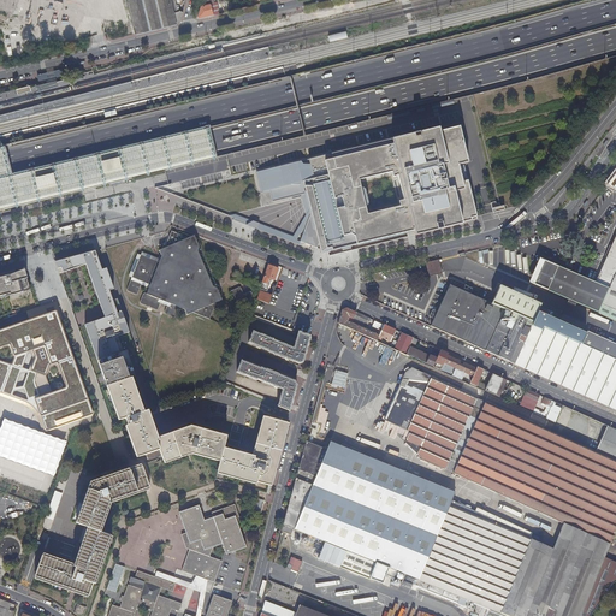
[(126,0),(134,35),(182,25),(179,12),(177,12),(173,0),(126,0)]
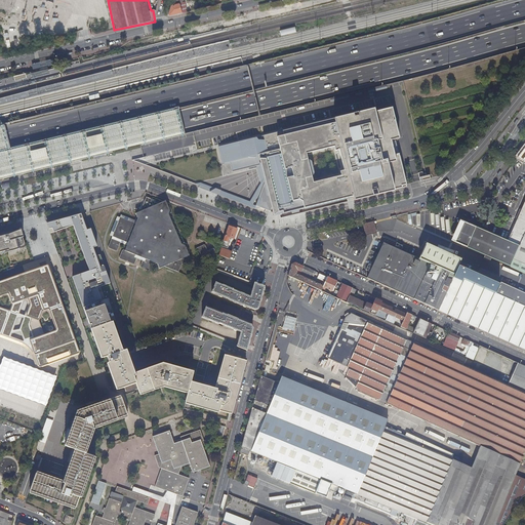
[(172,0),(168,14),(169,15),(183,12),(179,3),(183,2),(182,0),(172,0)]
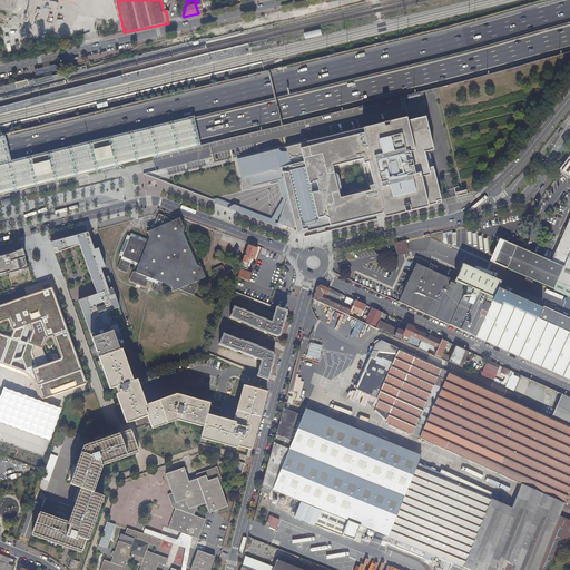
[(101,33),(102,39),(116,36),(114,19),(100,21),(99,16),(92,17),(96,35),(101,33)]
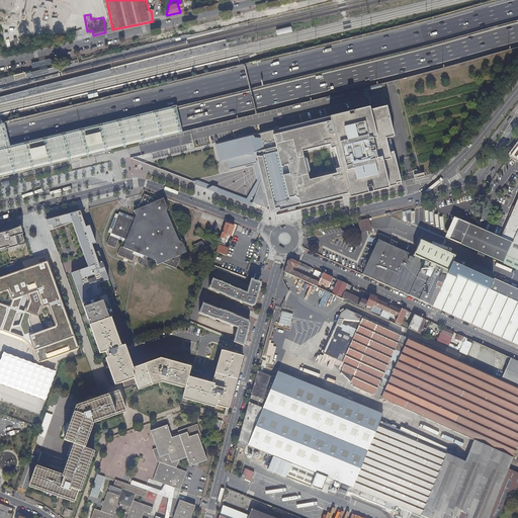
[(291,26),(276,30),(278,35),(292,32),(291,26)]
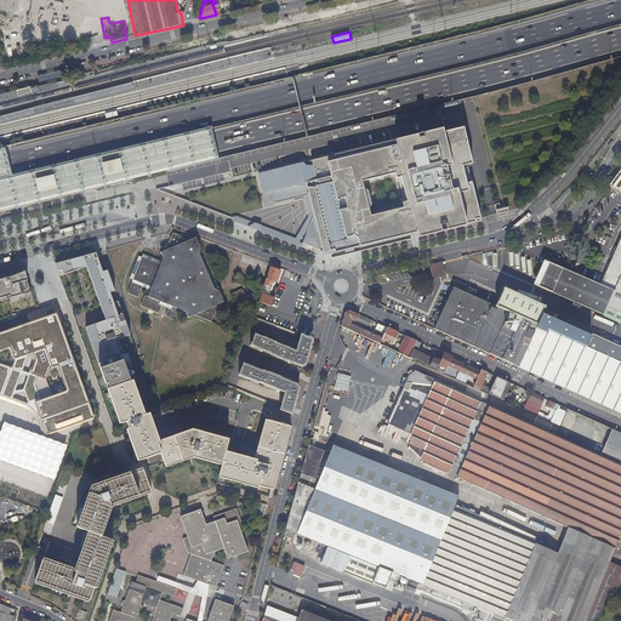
[(64,78),(63,70),(38,77),(39,84),(46,81),(46,83),(49,83),(51,81),(58,80),(58,79),(64,78)]
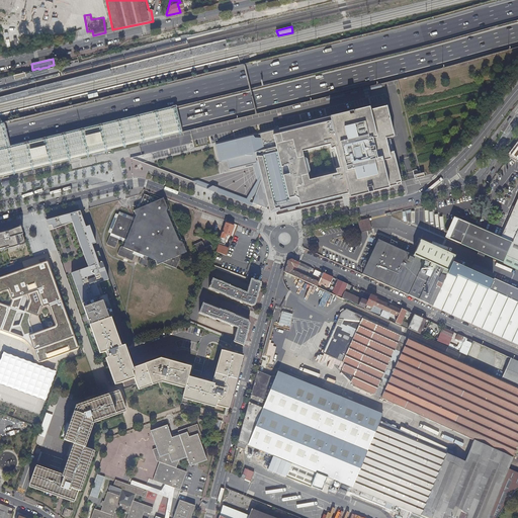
[(64,66),(30,74),(31,79),(66,71),(64,66)]
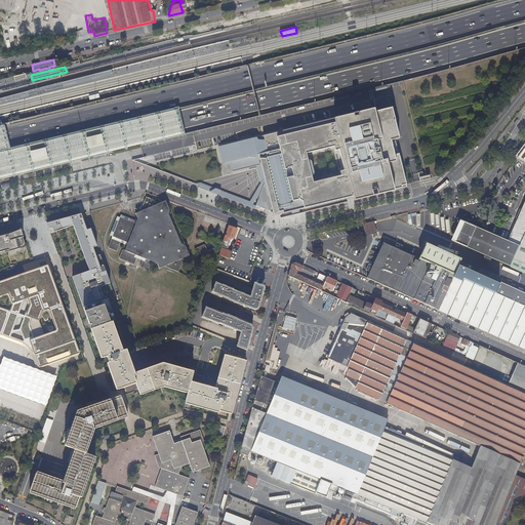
[(64,88),(63,84),(29,92),(30,97),(30,98),(64,90),(64,88)]
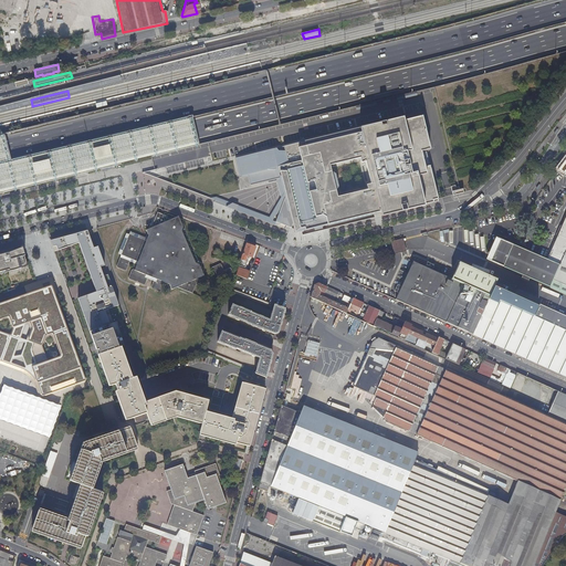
[(0,107),(0,113),(32,105),(31,100),(0,107)]
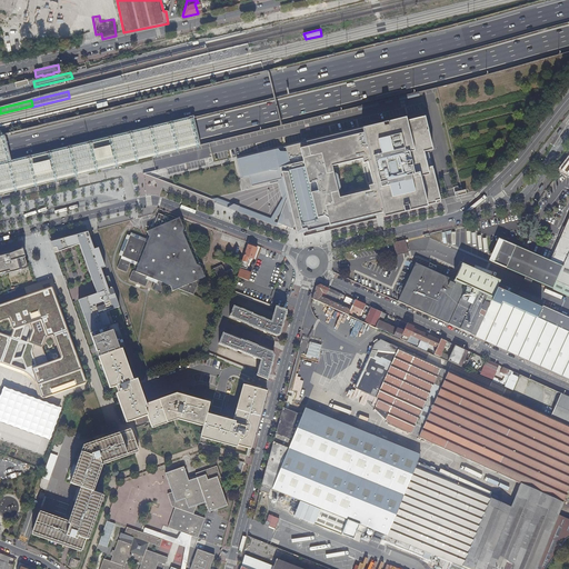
[(371,126),(238,159),(242,177),(248,176),(251,187),(281,179),(286,197),(276,226),(291,232),(296,235),(302,232),(303,236),(427,206),(441,202),(432,167),(427,168),(428,171),(420,173),(415,151),(422,150),(422,153),(423,152),(432,150),(425,117),(372,129),(371,126)]
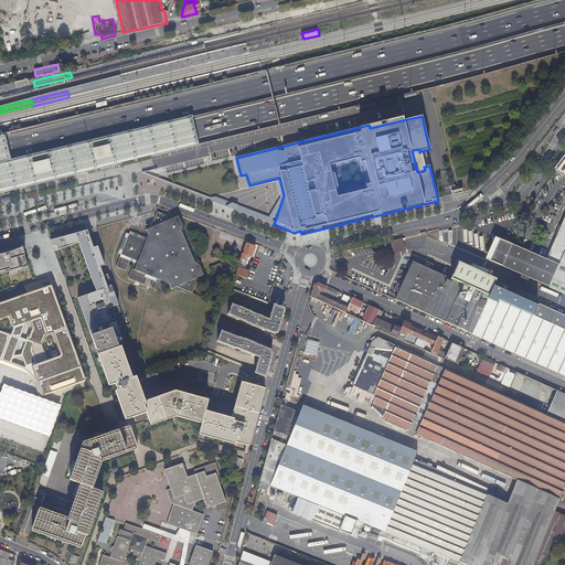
[(555,170),(564,174),(564,152),(555,167),(555,170)]
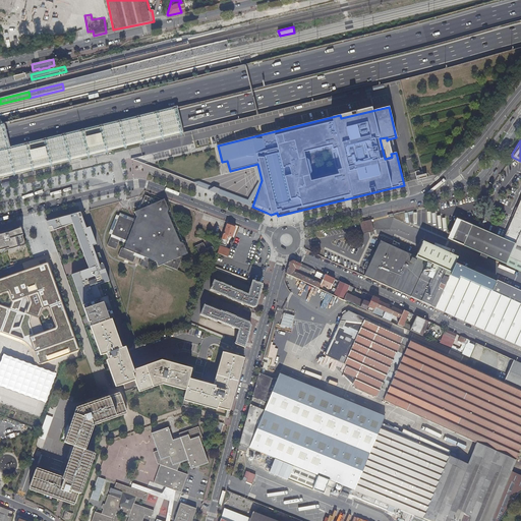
[(141,156),(143,163),(191,151),(190,146),(162,154),(162,151),(141,156)]
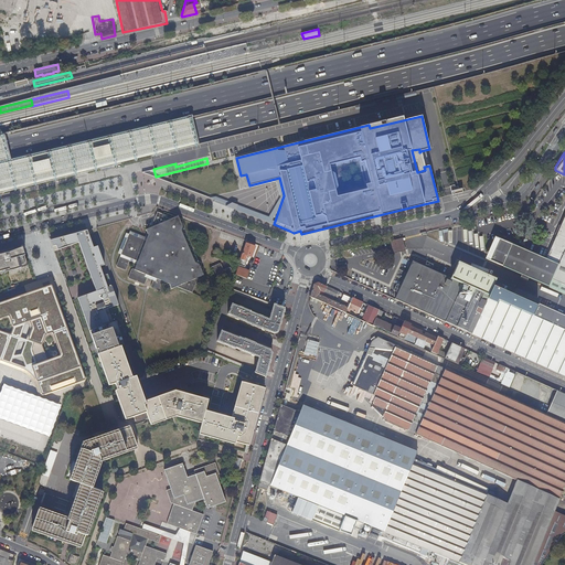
[(180,217),(177,216),(174,217),(159,211),(153,226),(147,228),(149,235),(148,238),(131,231),(130,234),(128,233),(119,253),(121,254),(117,266),(127,269),(131,260),(138,263),(135,269),(132,268),(128,277),(146,285),(149,278),(155,280),(151,287),(160,290),(164,281),(169,283),(171,288),(177,286),(192,292),(199,277),(204,275),(200,264),(195,262),(182,230),(183,226),(180,217)]
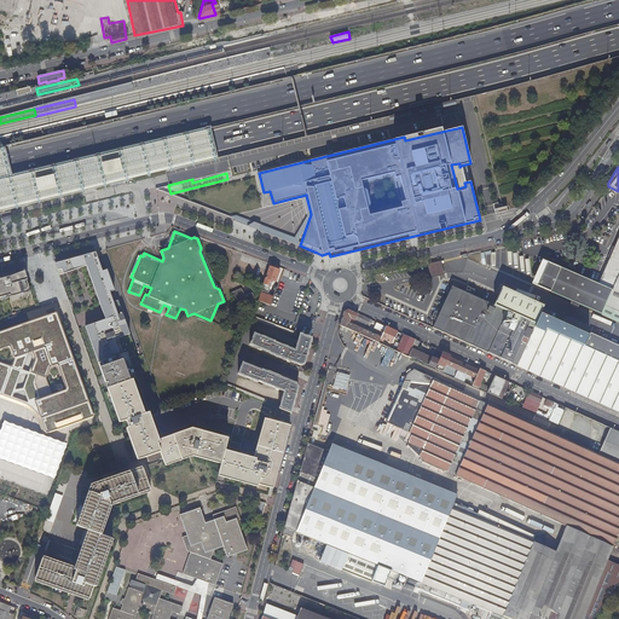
[(618,235),(597,283),(601,285),(600,288),(611,293),(605,306),(618,312),(618,235)]
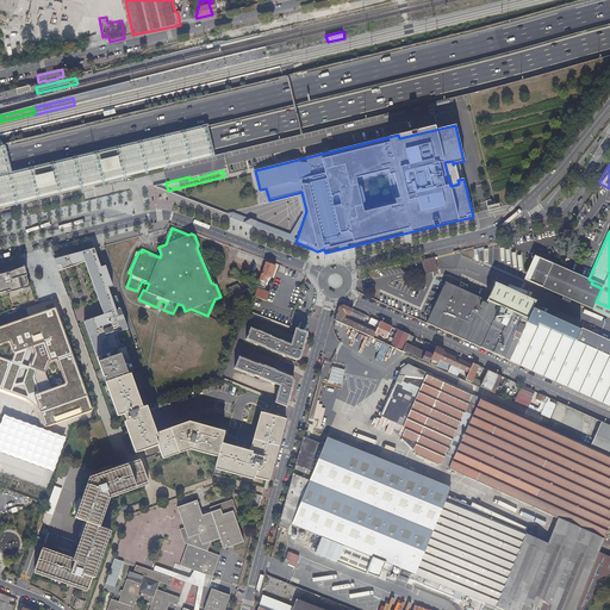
[(94,248),(54,257),(58,272),(85,262),(105,315),(83,322),(104,379),(128,371),(134,369),(124,347),(118,349),(113,336),(128,331),(114,296),(111,297),(107,287),(111,286),(105,266),(100,268),(94,248)]
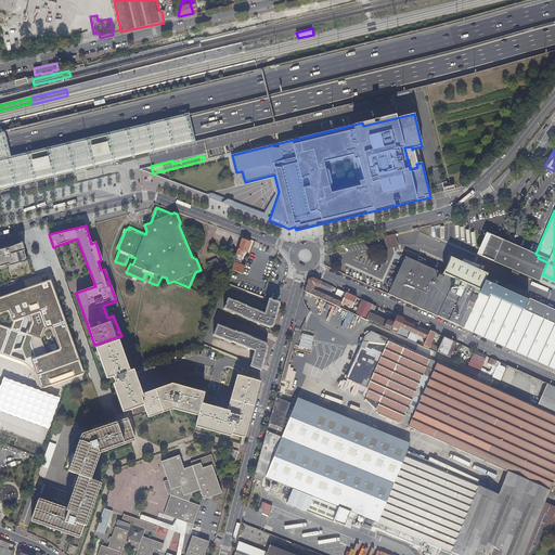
[(536,254),(489,233),(480,255),(513,269),(519,271),(519,272),(539,281),(542,274),(547,262),(538,258),(539,256),(536,254)]
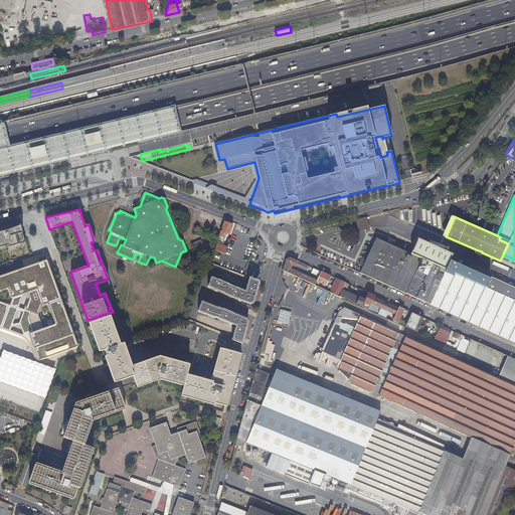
[(366,217),(356,218),(358,229),(368,227),(366,217)]
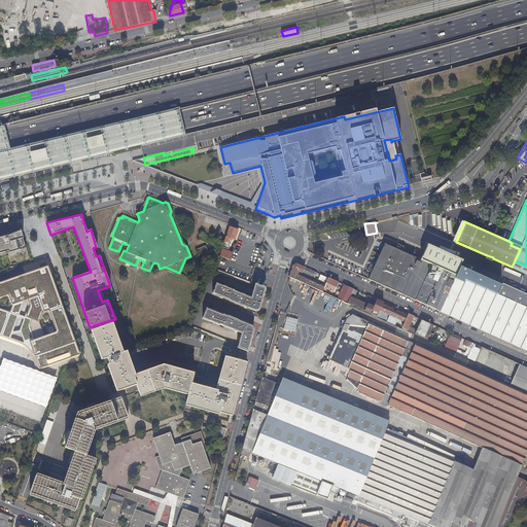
[(239,231),(230,226),(226,237),(236,240),(239,231)]
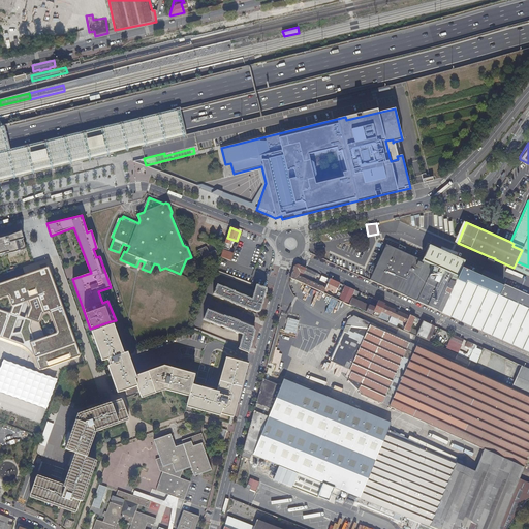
[(21,231),(0,238),(0,260),(27,253),(21,231)]
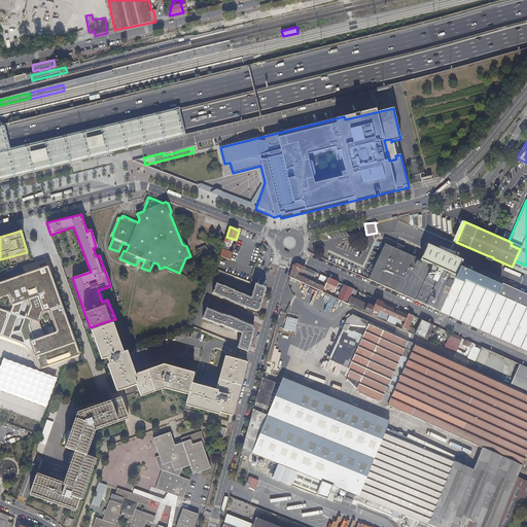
[(526,350),(526,293),(502,283),(501,284),(460,267),(463,259),(427,244),(420,259),(385,243),(369,279),(526,350)]
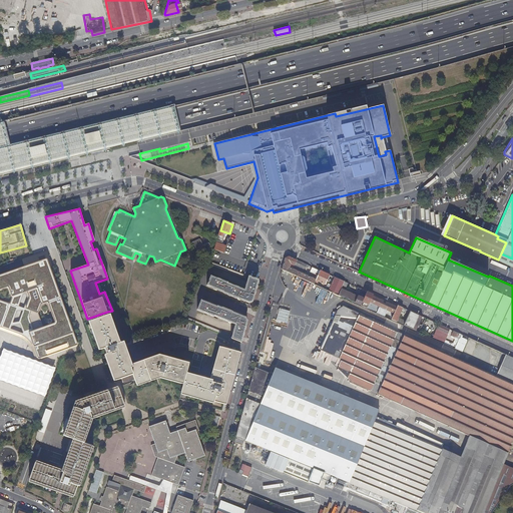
[(204,254),(213,251),(209,242),(203,245),(200,239),(192,242),(195,251),(202,249),(204,254)]
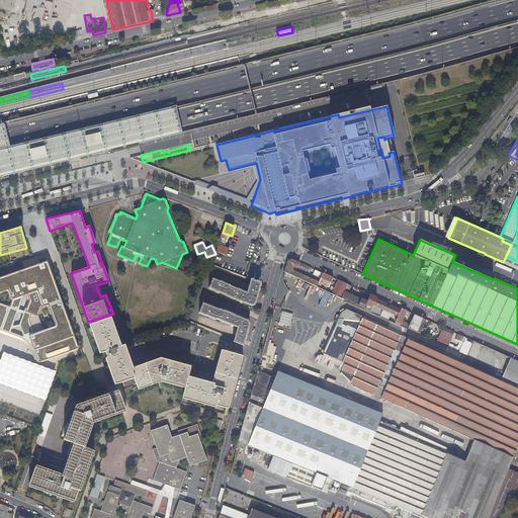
[(230,248),(219,245),(217,252),(227,256),(230,248)]
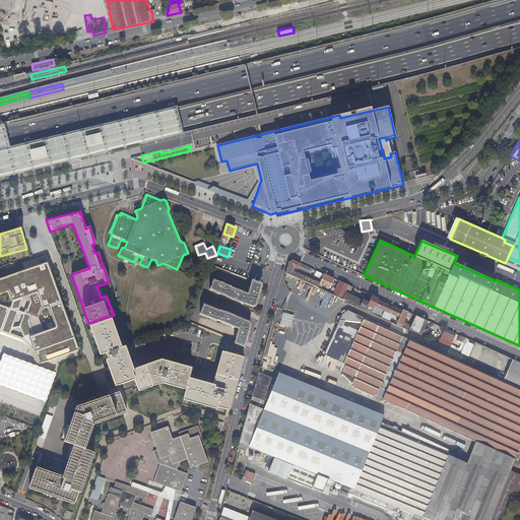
[(0,330),(18,337),(28,344),(34,350),(38,364),(76,349),(59,300),(63,299),(48,256),(23,264),(25,270),(0,278),(0,330)]
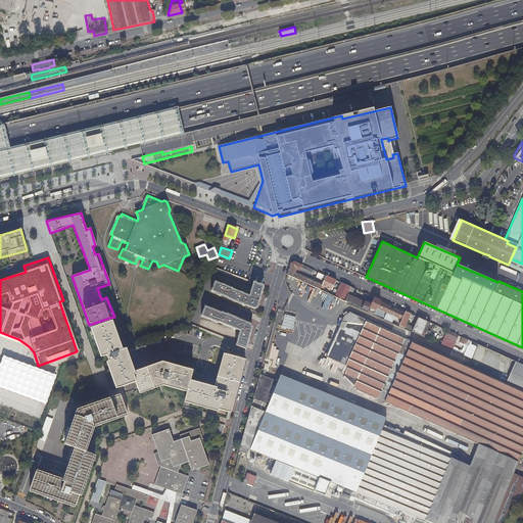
[(291,264),(288,275),(304,282),(307,284),(320,290),(322,286),(322,285),(295,272),(296,268),(313,275),(315,270),(295,262),(291,264)]
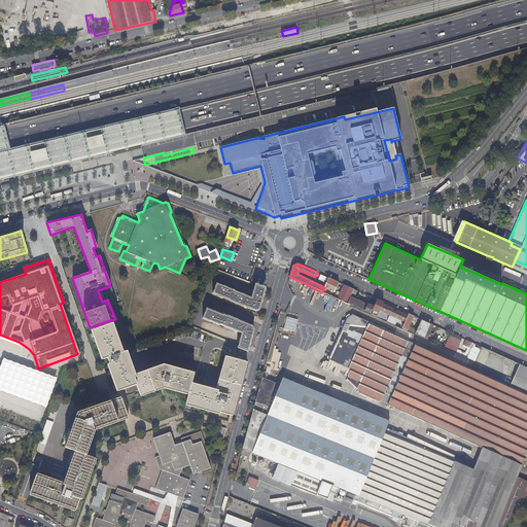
[(250,282),(221,271),(220,274),(249,285),(250,282)]
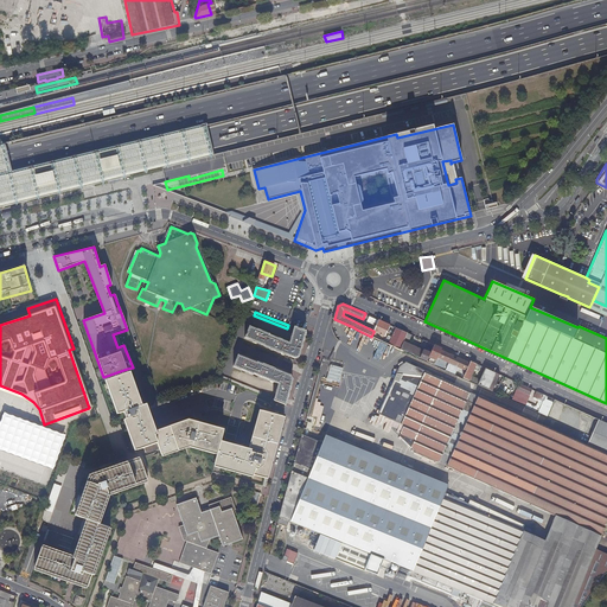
[(379,320),(374,331),(374,332),(375,332),(375,334),(377,336),(377,333),(379,334),(379,336),(381,337),(381,336),(384,337),(390,325),(379,320)]
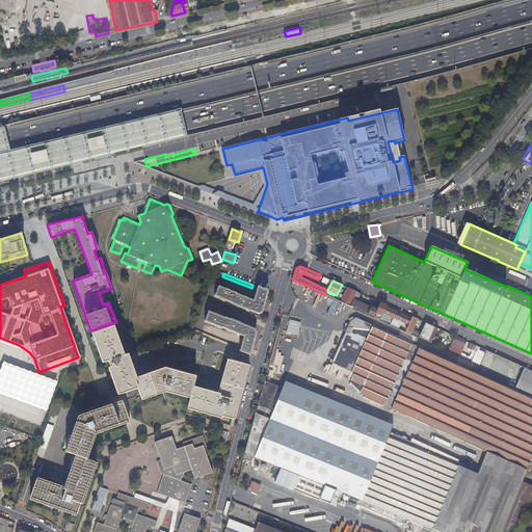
[(262,313),(268,291),(259,287),(254,301),(236,294),(237,293),(219,286),(215,296),(232,303),(236,306),(245,310),(259,315),(262,313)]
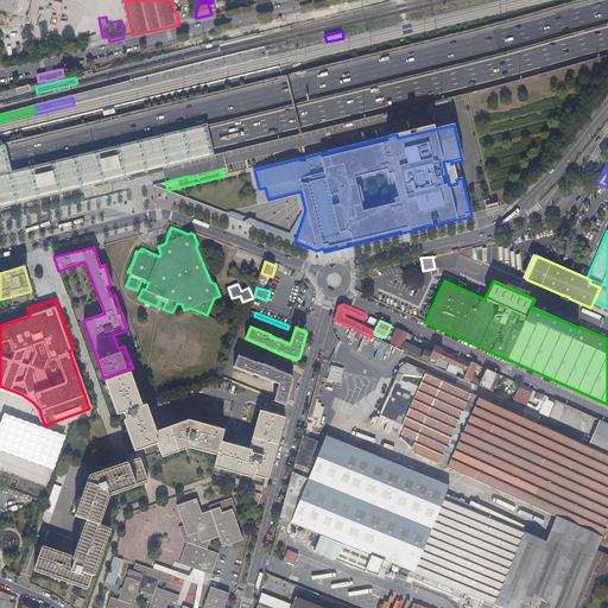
[(390,344),(398,349),(399,347),(401,348),(404,342),(405,341),(409,334),(397,328),(393,337),(390,344)]
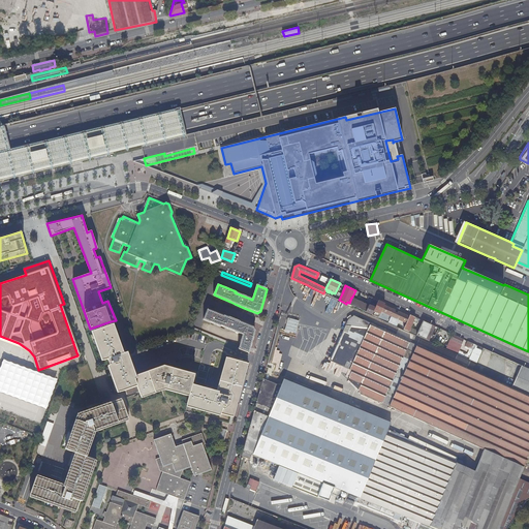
[(349,303),(349,305),(351,306),(366,312),(369,305),(351,298),(349,303)]
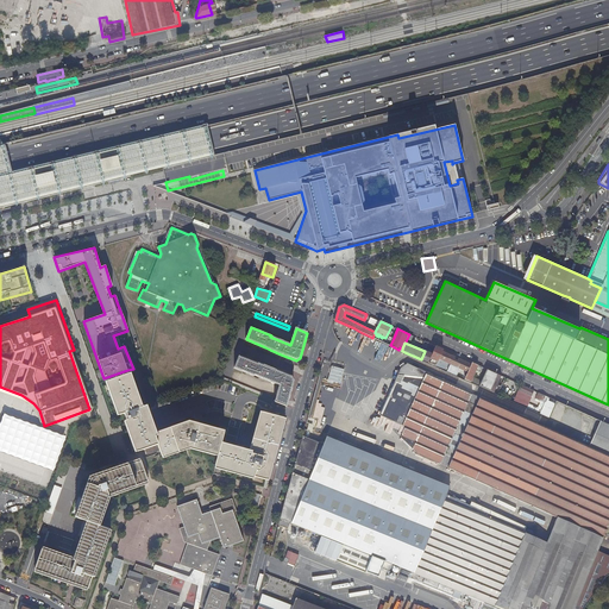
[(428,363),(435,366),(439,359),(443,350),(435,346),(428,363)]
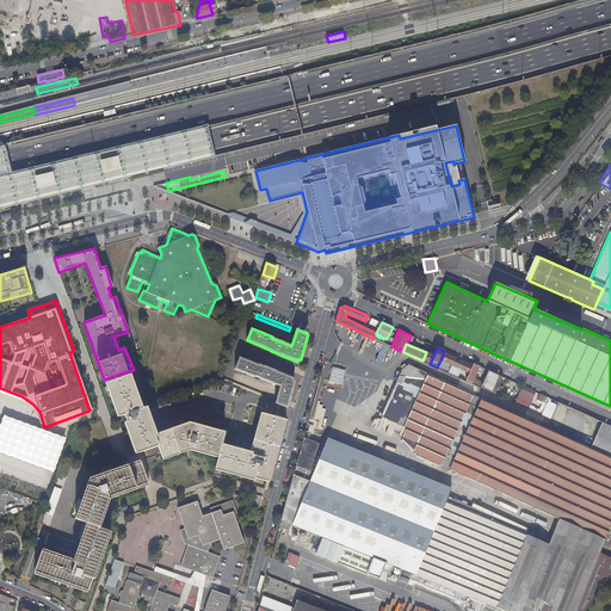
[(440,360),(470,374),(474,364),(468,362),(467,364),(460,360),(460,362),(455,360),(456,358),(450,356),(450,353),(444,351),(440,360)]
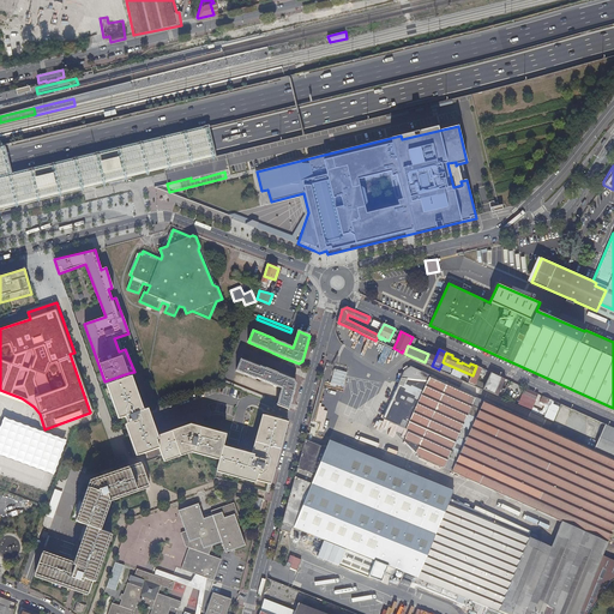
[(425,362),(429,365),(434,356),(428,354),(425,362)]
